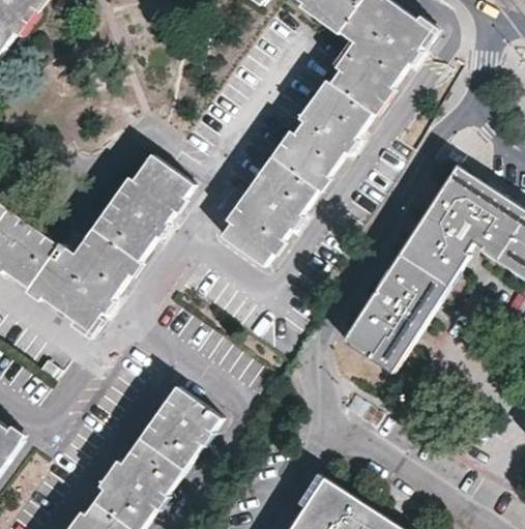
[(0,268),(3,270),(93,333),(118,299),(177,216),(198,188),(155,157),(80,261),(0,204),(0,53),(37,0),(0,0),(0,268)]
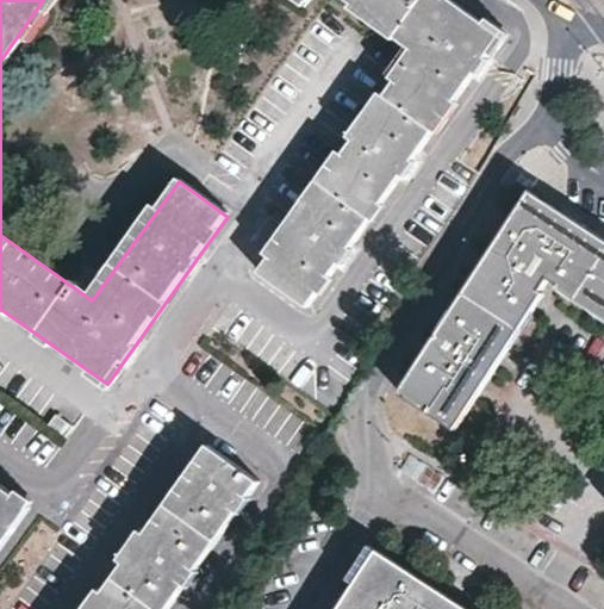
[(297,0),(302,2),(303,0),(344,0),(411,48),(251,268),(299,303),(305,296),(322,273),(403,159),(475,58),(493,33),(477,20),(448,0),(297,0)]
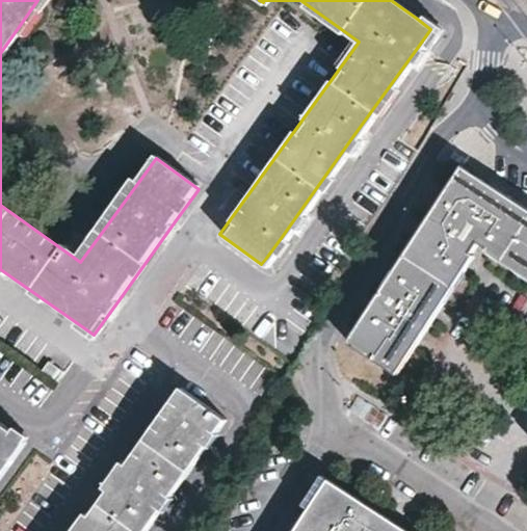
[(526,209),(524,207),(459,164),(435,202),(352,328),(345,340),(390,368),(476,239),(526,272),(526,209)]
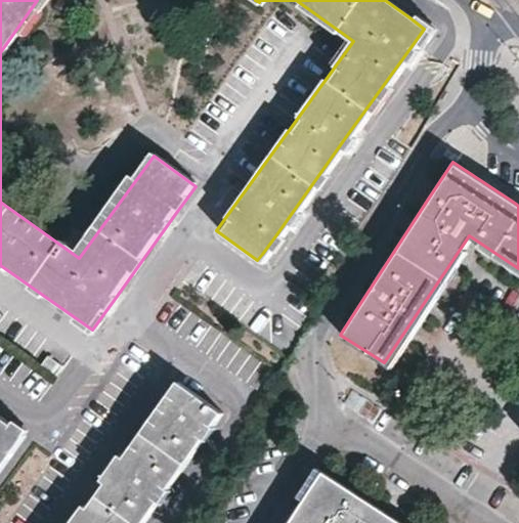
[(54,365),(40,355),(34,366),(46,376),(54,365)]
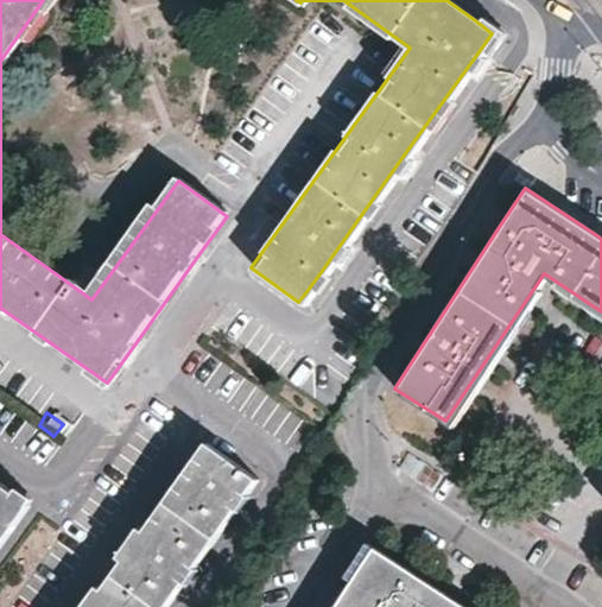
[(162,606),(253,480),(204,443),(181,478),(173,487),(130,549),(87,606),(162,606)]
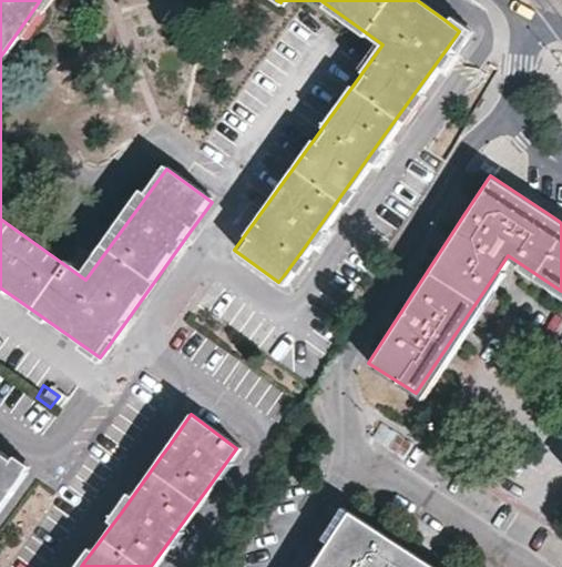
[(0,503),(22,469),(0,453),(0,503)]
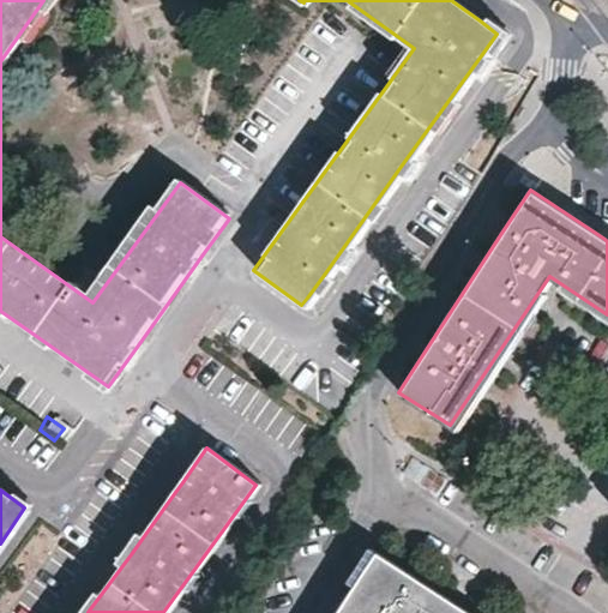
[(359,577),(335,612),(470,612),(427,584),(375,551),(359,577)]
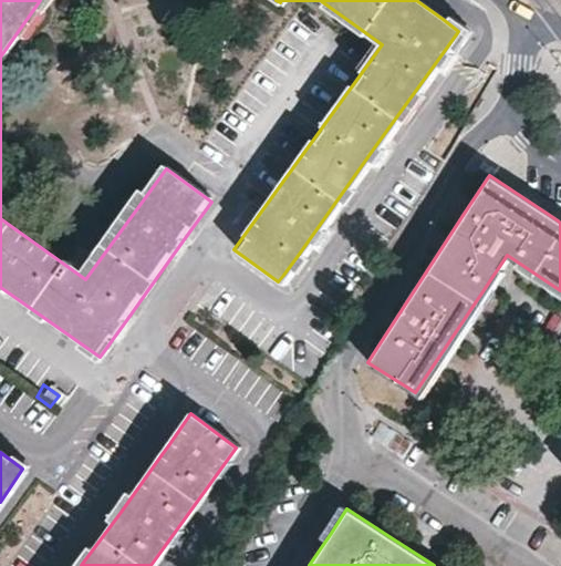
All buildings are outlined.
